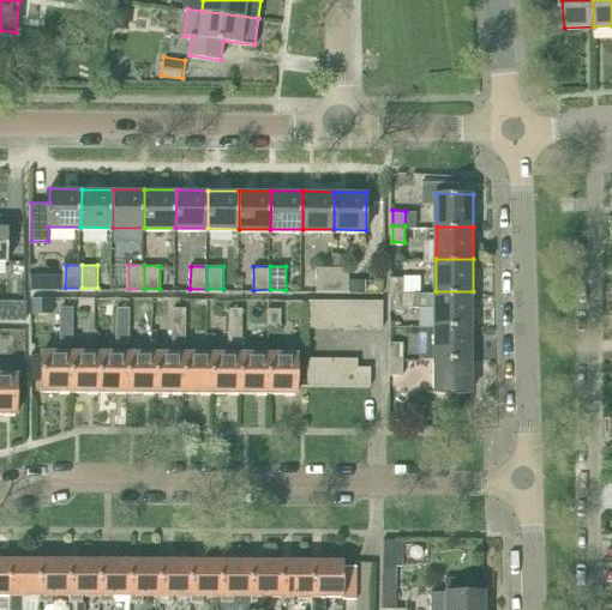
[(318,290),(334,290),(334,267),(318,267),(318,290)]
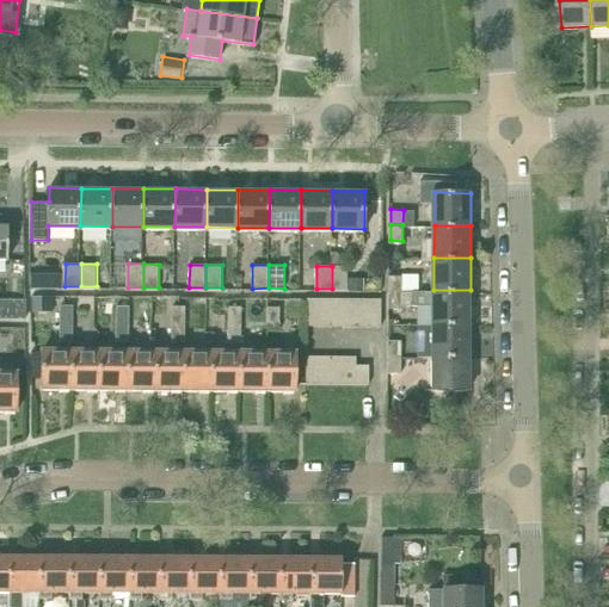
[(332,266),(332,289),(348,289),(348,266),(332,266)]
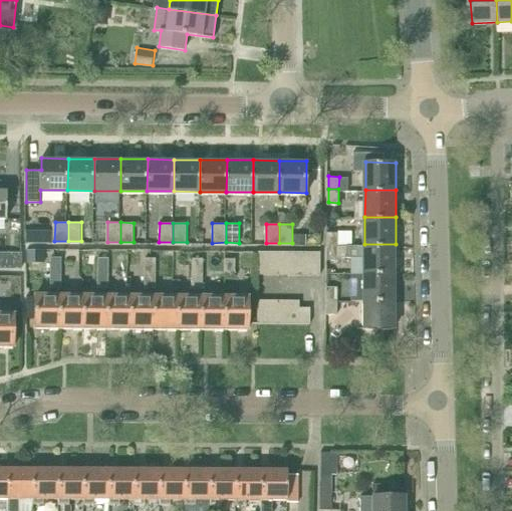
[(26,230),(27,243),(36,242),(35,229),(26,230)]
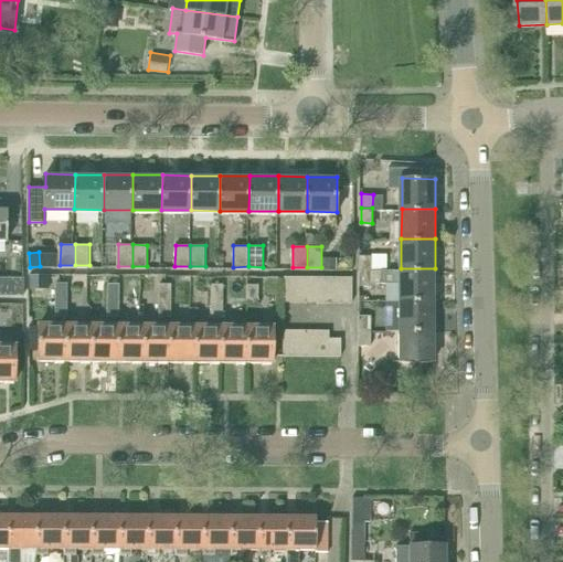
[(361,255),(361,268),(371,268),(371,255),(361,255)]
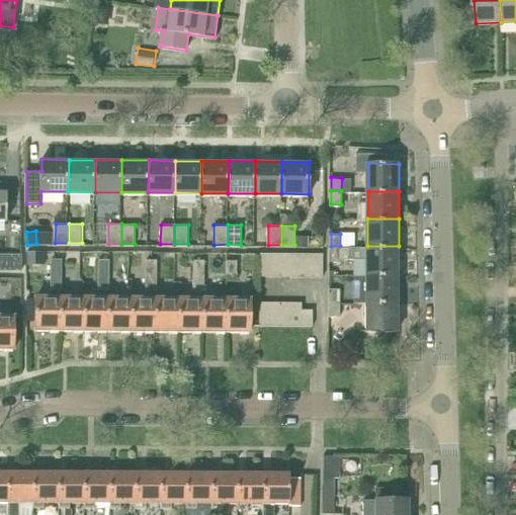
[(309,246),(309,236),(295,235),(295,246),(309,246)]
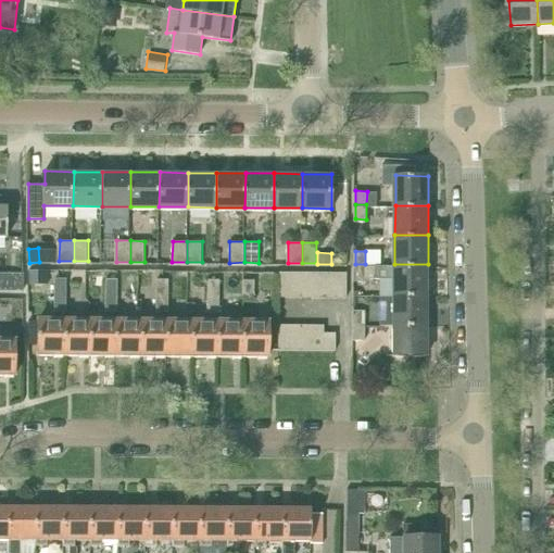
[(365,264),(355,264),(355,278),(366,278),(365,264)]
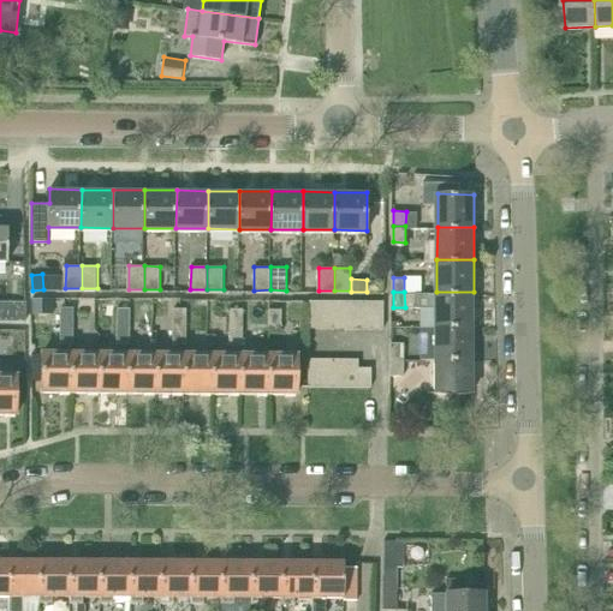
[(436,292),(436,293),(415,293),(415,306),(436,307),(436,324),(474,325),(474,292),(436,292)]
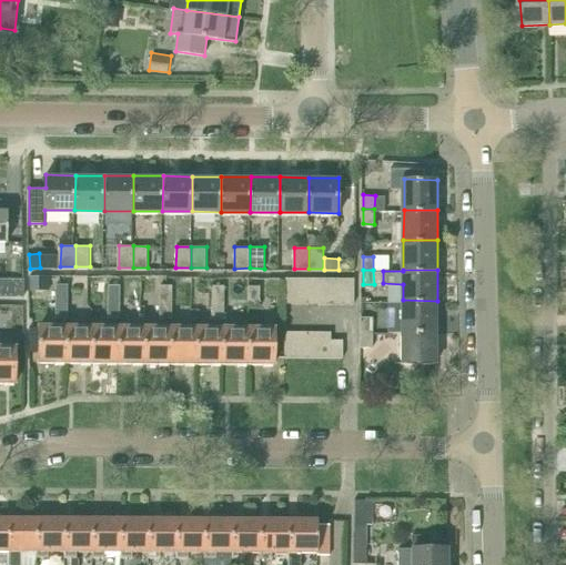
[(33,274),(33,288),(44,288),(44,274),(33,274)]
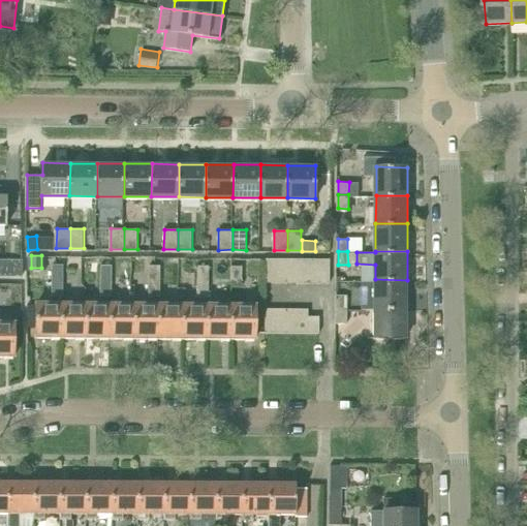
[(10,257),(10,275),(22,275),(22,257),(10,257)]
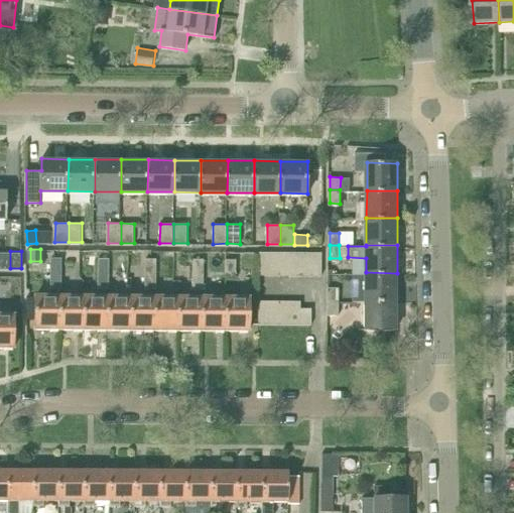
[(260,274),(270,274),(270,251),(260,251),(260,274)]
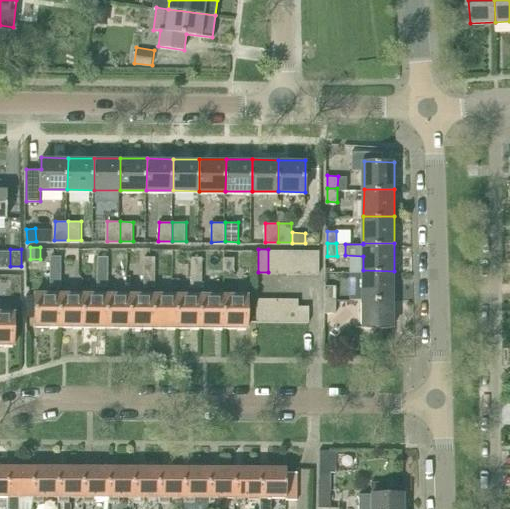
[(268,272),(278,272),(279,250),(268,249),(268,272)]
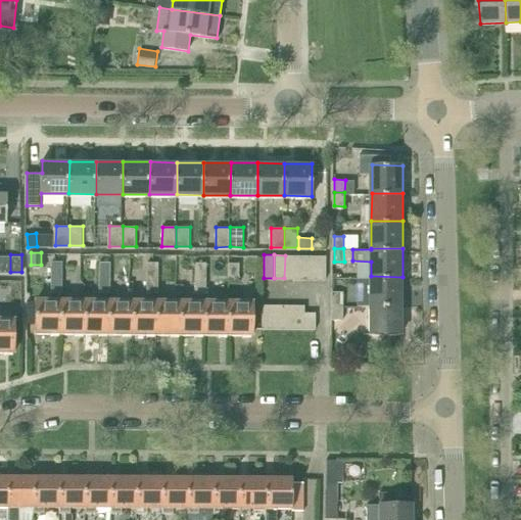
[(284,278),(295,278),(295,255),(285,255),(284,278)]
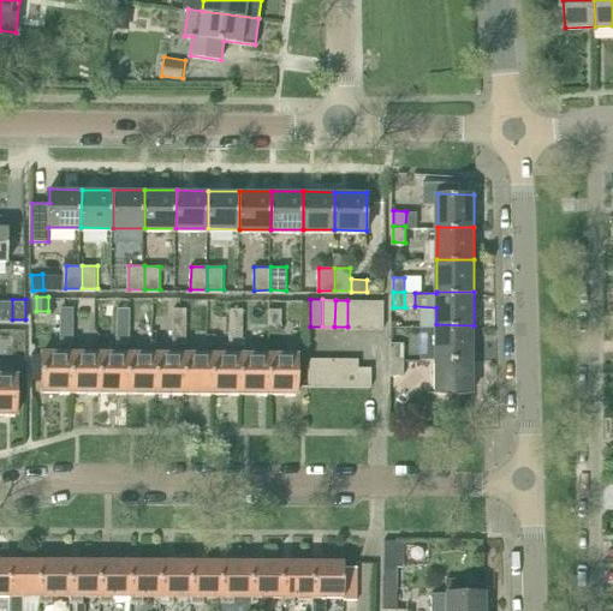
[(347,327),(359,327),(359,300),(347,300),(347,327)]
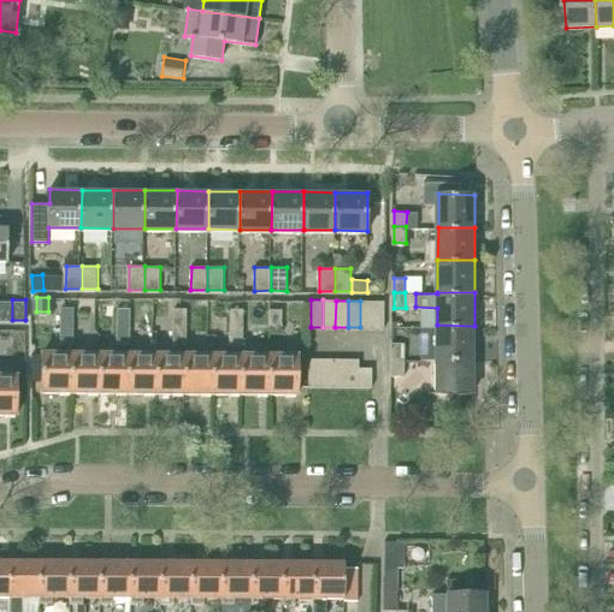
[(360,327),(372,327),(372,301),(360,301),(360,327)]
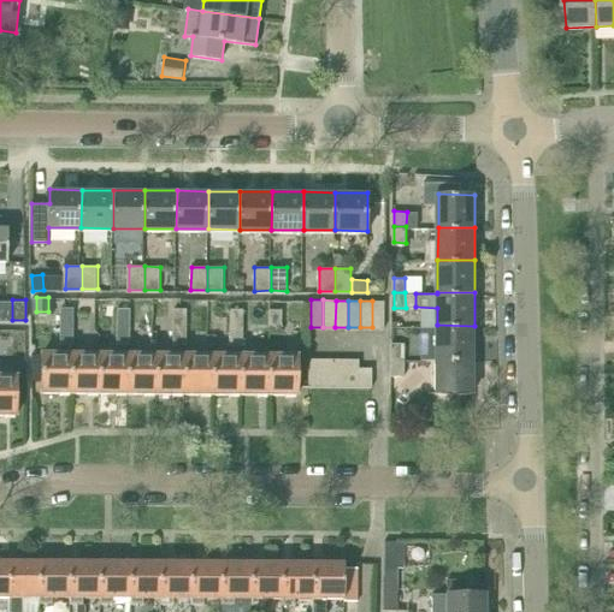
[(372,301),(372,327),(384,327),(384,301),(372,301)]
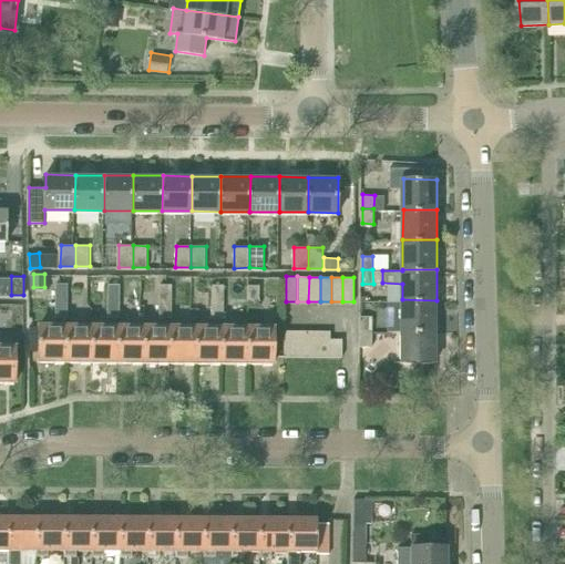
[(55,280),(55,298),(68,298),(69,280),(55,280)]
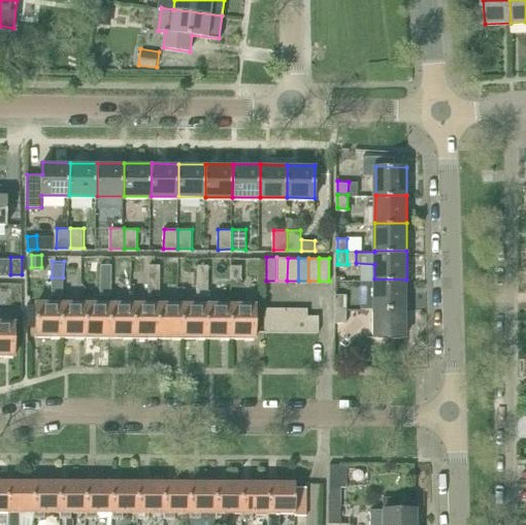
[(101,279),(112,279),(112,264),(102,264),(101,279)]
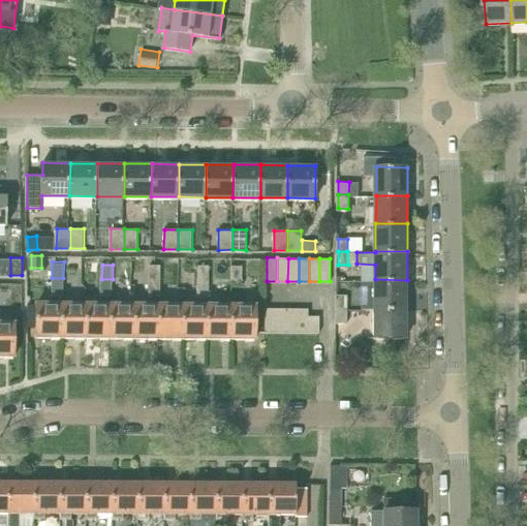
[(150,265),(150,280),(160,280),(161,266),(150,265)]
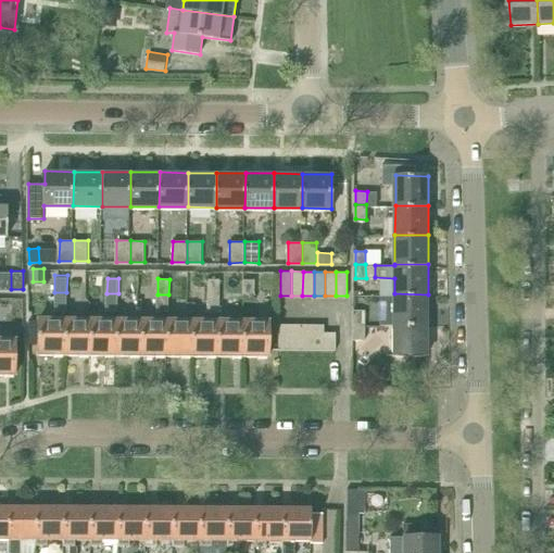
[(209,294),(219,294),(219,279),(209,279),(209,294)]
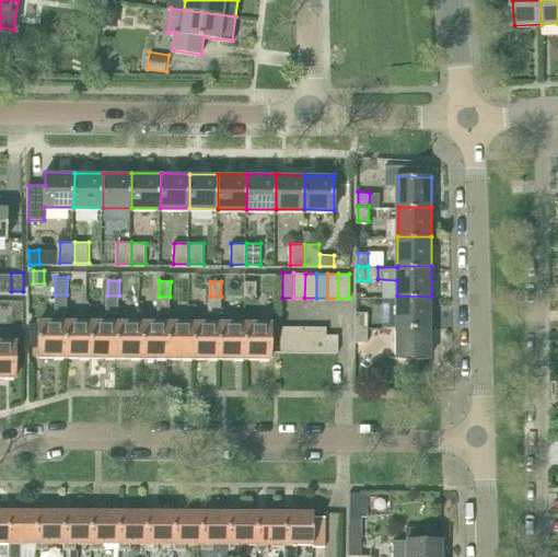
[(257,297),(257,282),(245,281),(245,297),(257,297)]
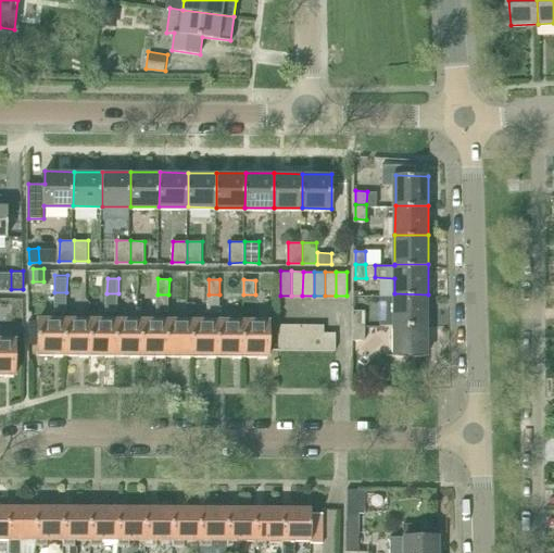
[(66,311),(66,293),(54,293),(54,311),(66,311)]
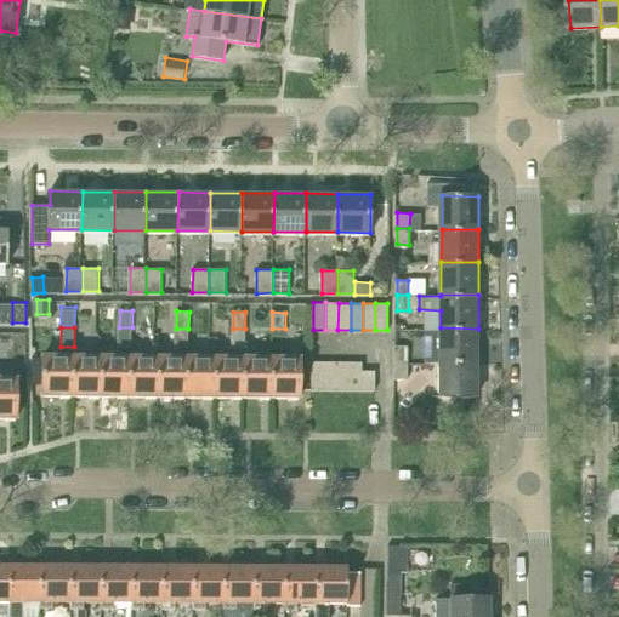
[(132,344),(132,327),(119,327),(119,344),(132,344)]
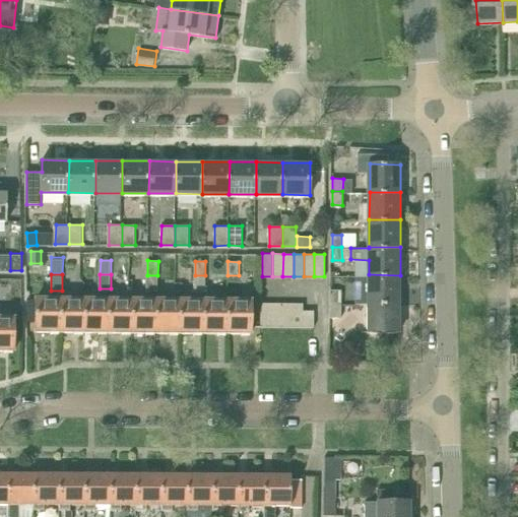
[(369,303),(399,303),(400,275),(369,274),(369,303)]
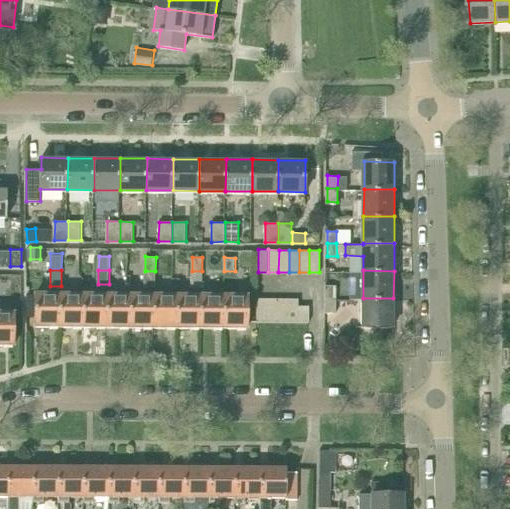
[(155,271),(145,271),(144,285),(155,285),(155,271)]
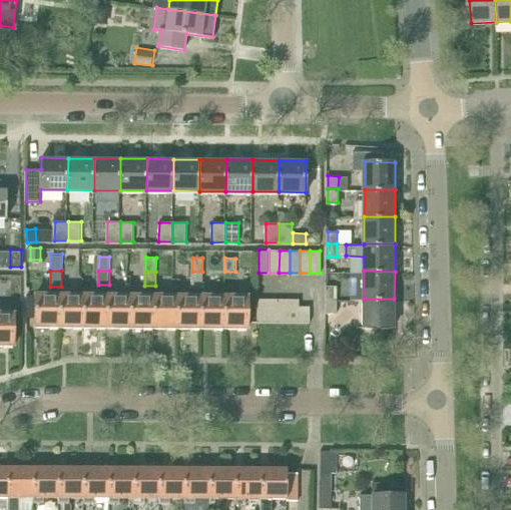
[(203,286),(202,272),(192,272),(192,286),(203,286)]
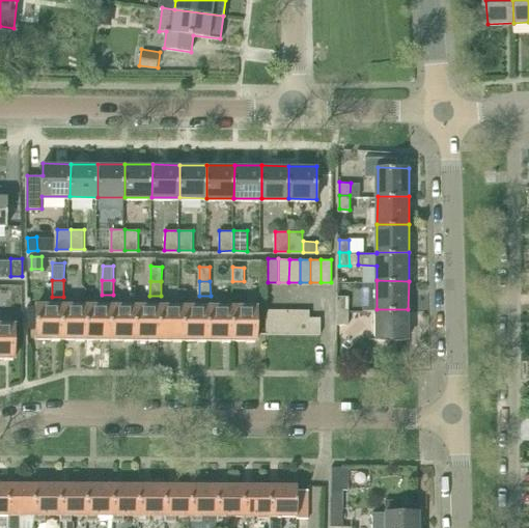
[(338,295),(338,309),(349,309),(349,295),(338,295)]
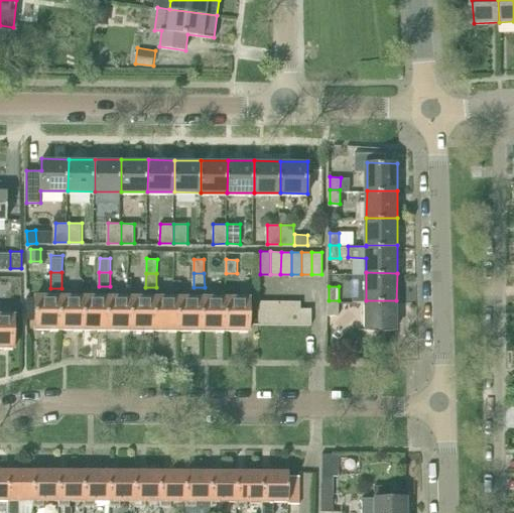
[(35,328),(59,328),(59,295),(36,295),(35,328)]
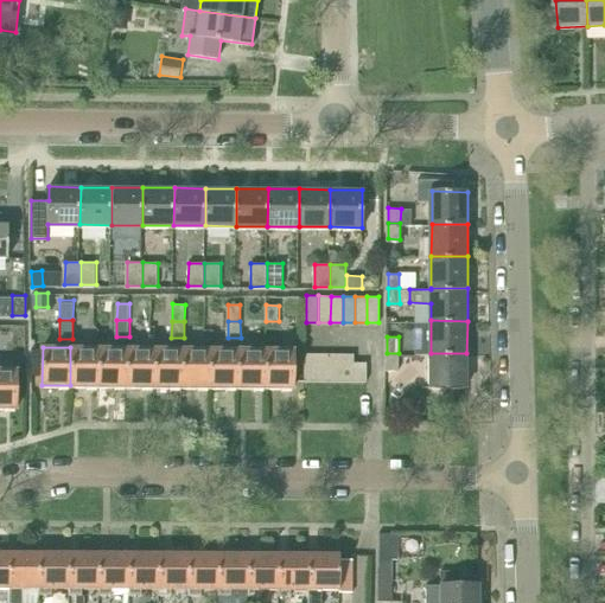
[(70,347),(70,385),(97,385),(97,347),(70,347)]
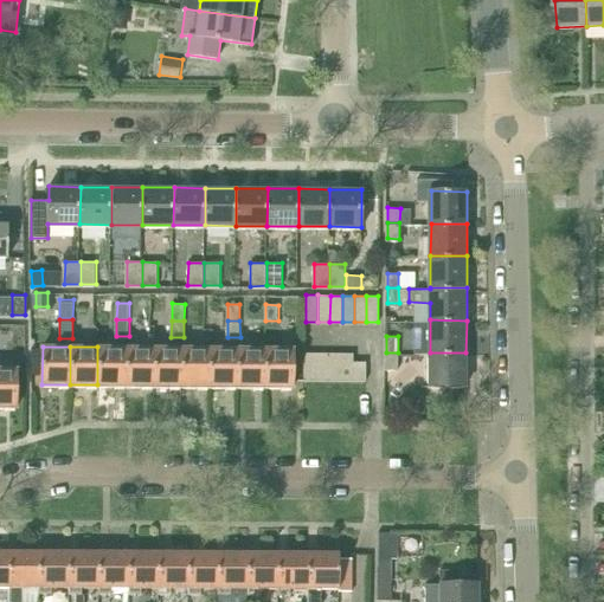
[(97,384),(126,384),(126,347),(97,347),(97,384)]
